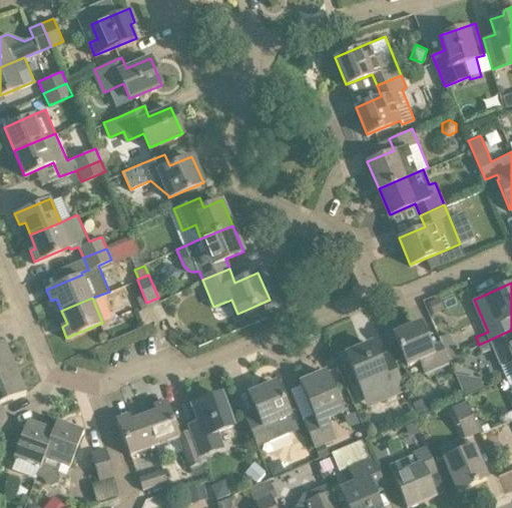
[(448,358),(441,342),(430,347),(420,322),(394,333),(407,365),(420,359),(426,372),(449,362),(448,358)]
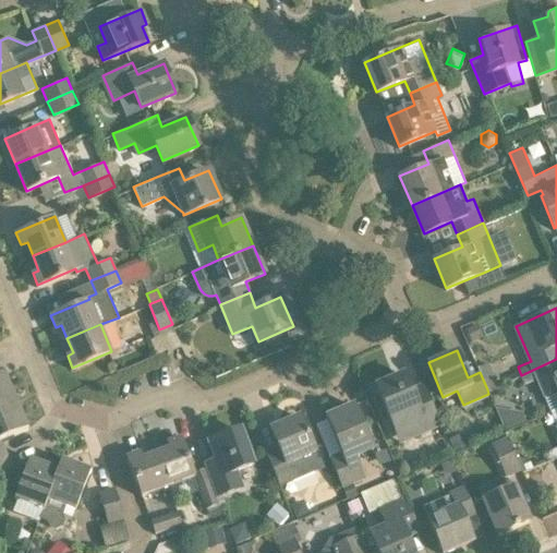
[(524,382),(536,376),(544,395),(551,409),(556,406),(556,359),(521,375),(524,382)]
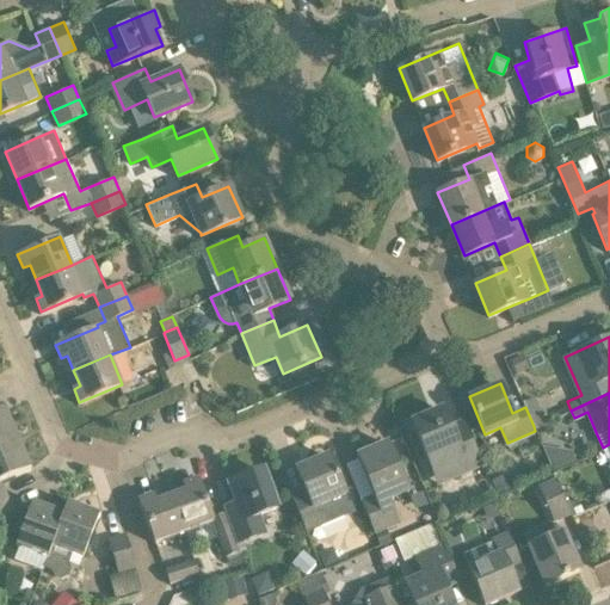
[(0,443),(18,437),(5,406),(0,407),(0,443)]
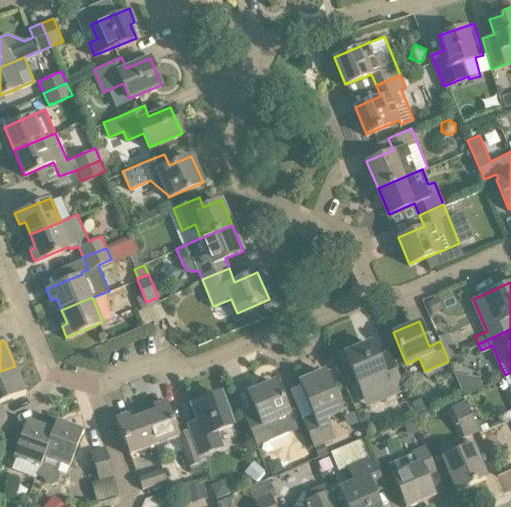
[(404,388),(391,358),(380,363),(377,356),(371,342),(345,353),(367,404),(404,388)]
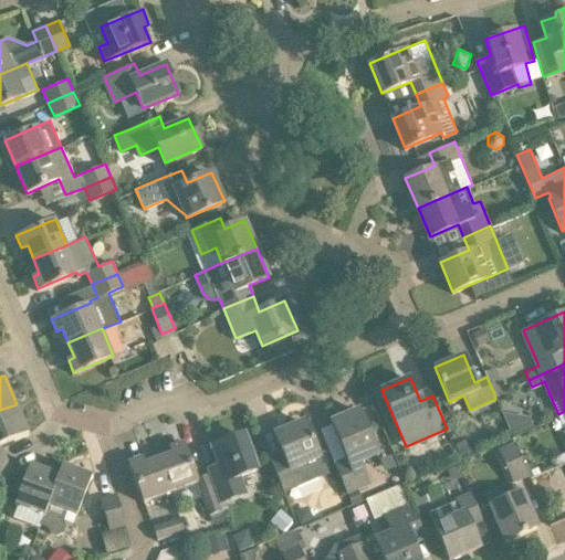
[(0,461),(7,458),(1,444),(29,433),(17,404),(0,410),(0,461)]
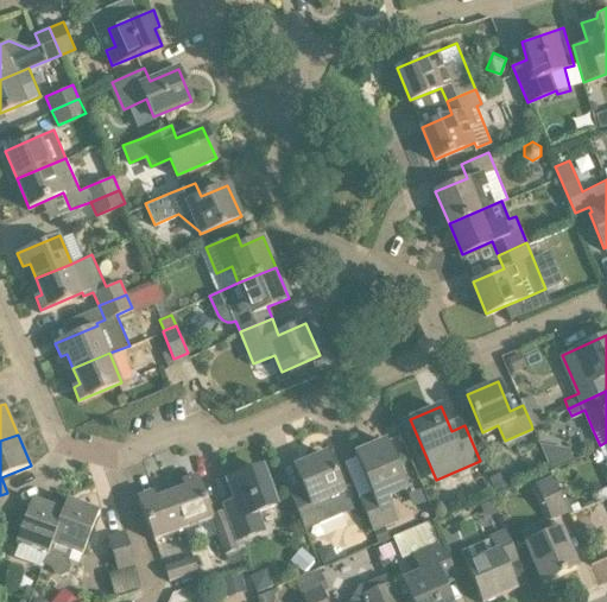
[(387,496),(406,488),(386,439),(355,452),(372,492),(359,498),(372,528),(397,519),(387,496)]
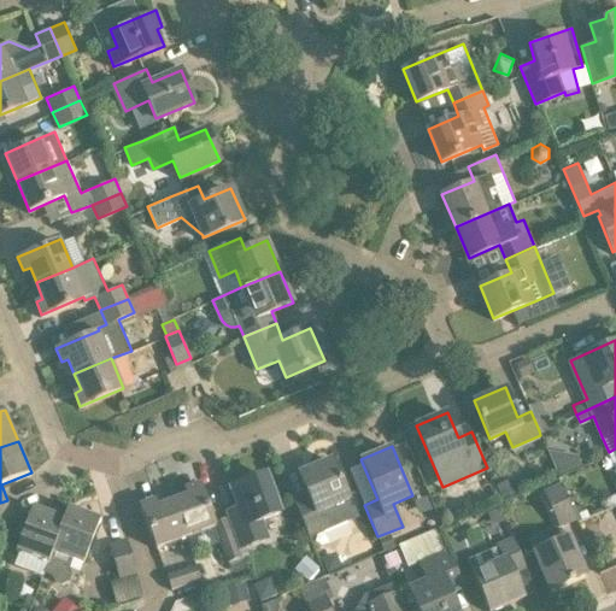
[(295,505),(309,536),(359,515),(355,504),(352,505),(348,498),(332,458),(299,473),(310,498),(295,505)]
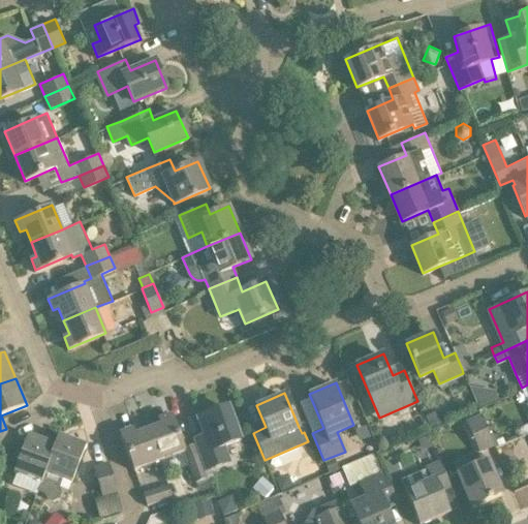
[(240,438),(227,405),(198,417),(206,434),(193,438),(195,443),(198,452),(205,469),(228,460),(223,445),(240,438)]
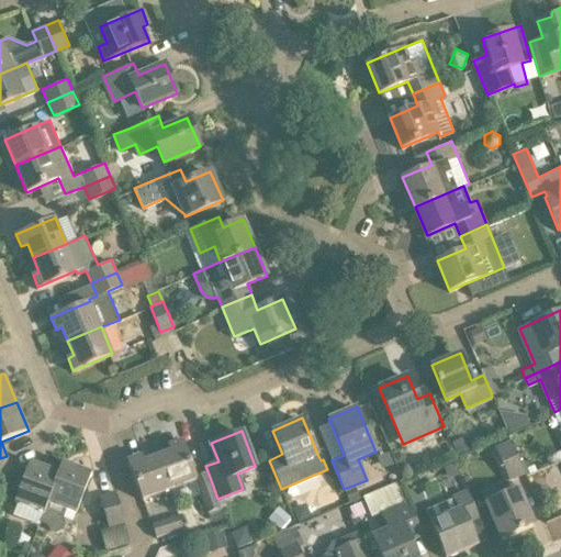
[(468,435),(455,441),(459,452),(472,446),(468,435)]
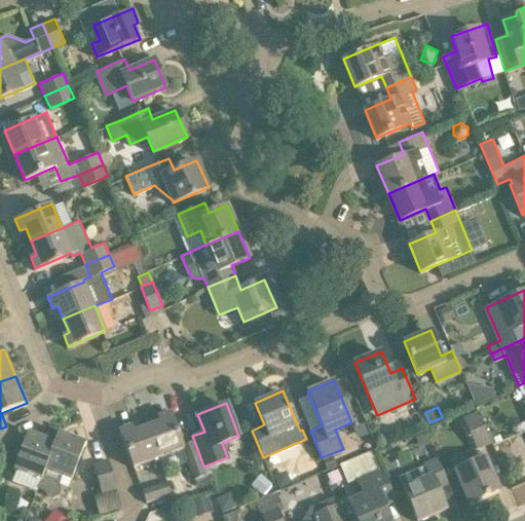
[(147,425),(158,456),(183,448),(193,478),(195,477),(205,474),(203,467),(197,449),(194,441),(183,445),(170,411),(158,415),(160,420),(147,425)]
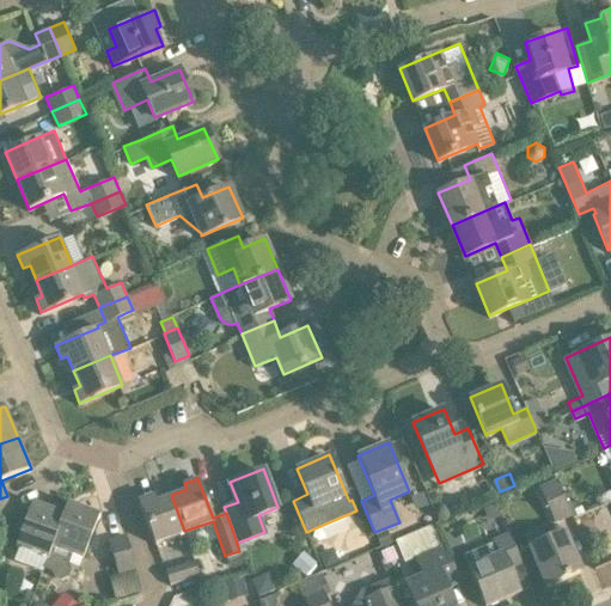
[(556,520),(572,514),(556,479),(539,487),(554,521),(556,520)]
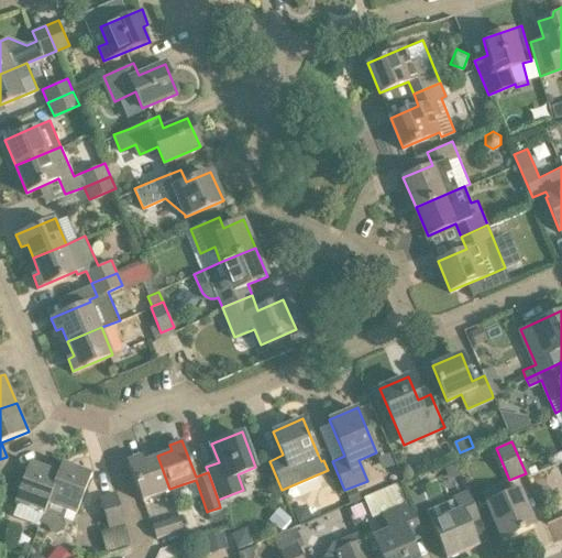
[(561,450),(550,456),(553,462),(561,458),(561,450)]
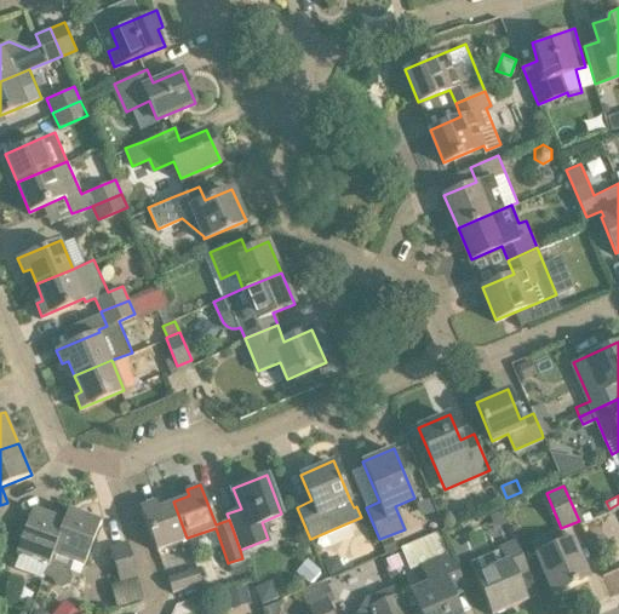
[(158,549),(187,538),(173,501),(158,508),(155,500),(141,506),(158,549)]
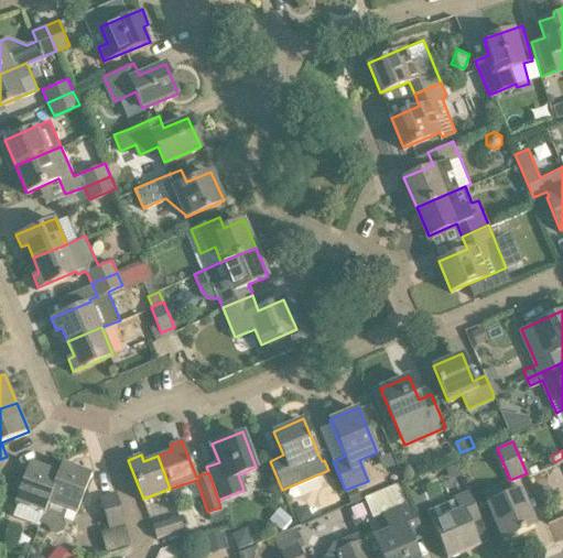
[(0,476),(12,471),(7,457),(0,459),(0,476)]
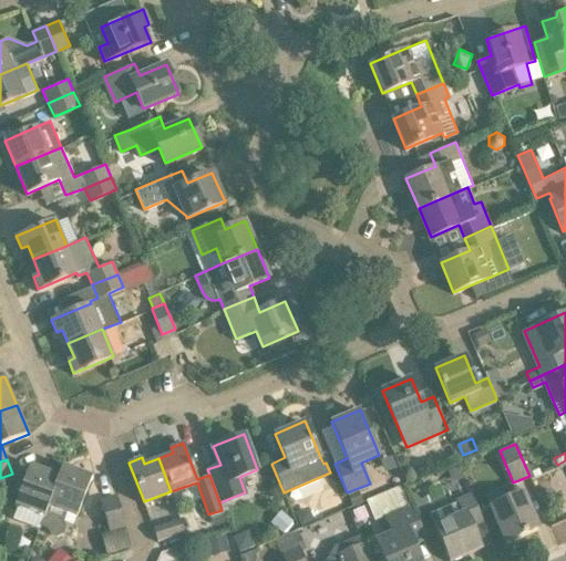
[(16,504),(44,515),(59,475),(30,465),(16,504)]
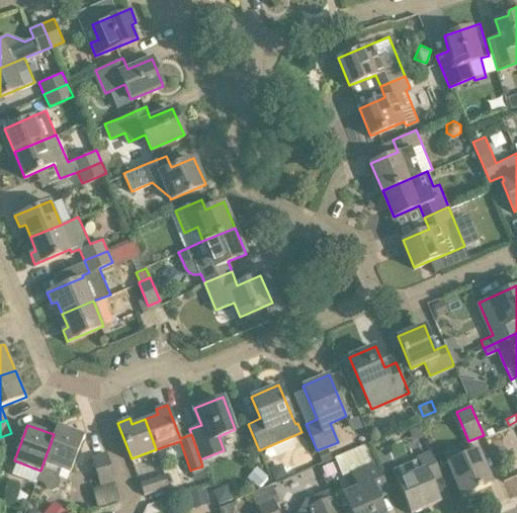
[(58,476),(61,467),(71,471),(84,435),(57,425),(54,434),(40,471),(37,479),(45,482),(47,487),(53,489),(58,486),(60,481),(58,476)]
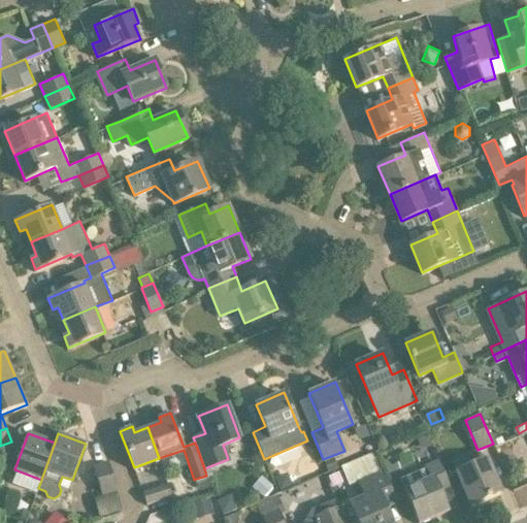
[(485,460),(480,449),(478,450),(453,460),(471,504),(500,492),(487,459),(485,460)]
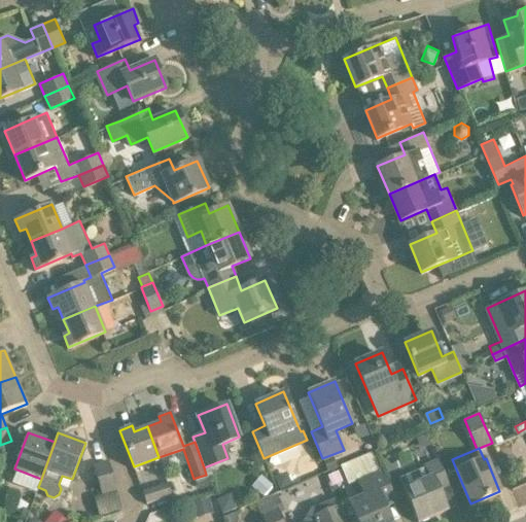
[(349,483),(358,479),(369,503),(353,510),(357,521),(391,521),(382,498),(393,494),(382,468),(375,449),(341,463),(349,483)]
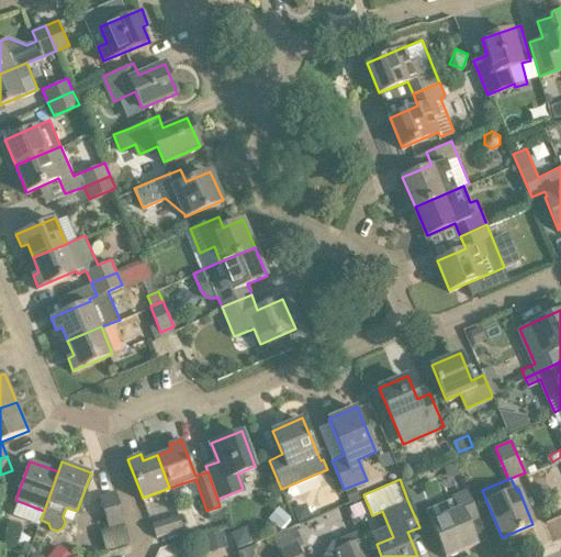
[(346,490),(350,500),(360,496),(356,486),(346,490)]
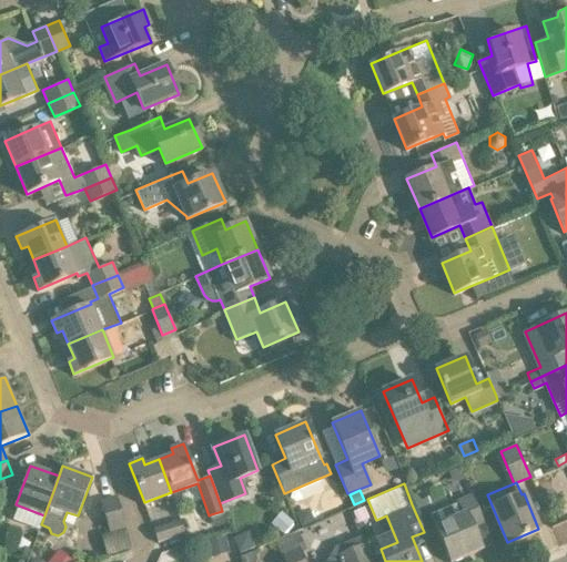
[(102,499),(110,532),(125,528),(118,494),(102,499)]
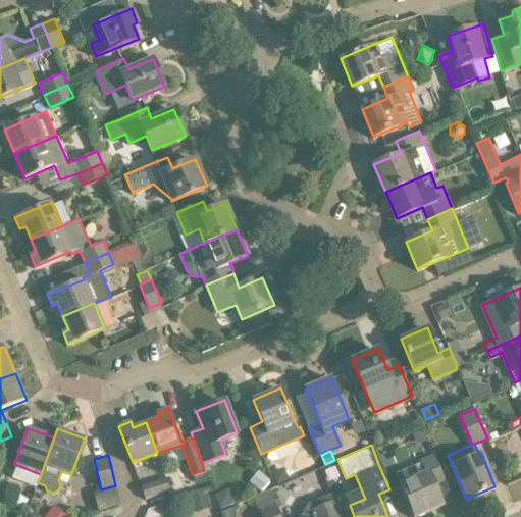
[(396,472),(400,483),(414,516),(443,504),(434,484),(445,480),(434,455),(396,472)]
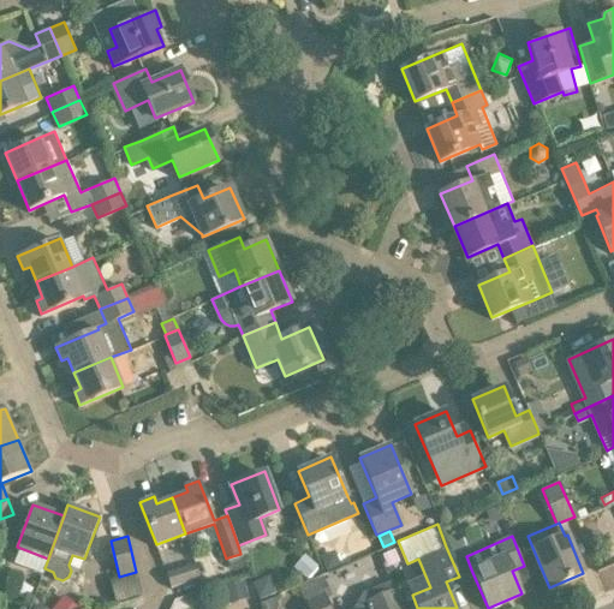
[(327,549),(322,559),(337,565),(340,554),(327,549)]
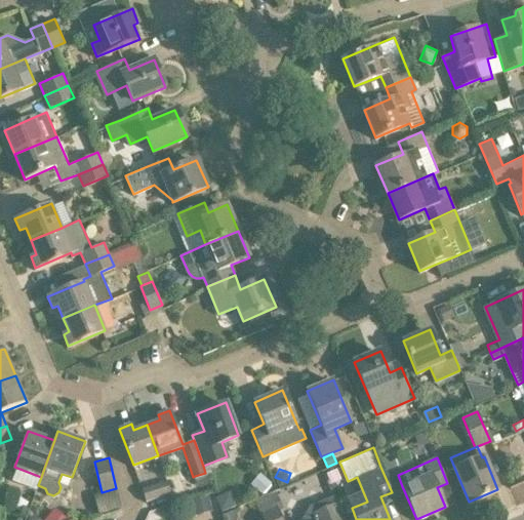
[(252,483),(264,492),(273,482),(262,472),(252,483)]
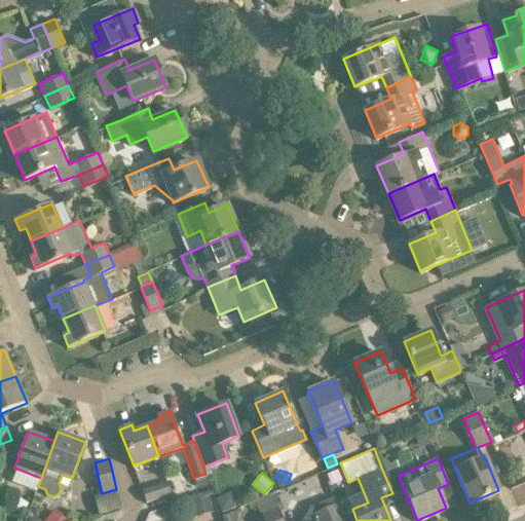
[(205,474),(195,477),(197,483),(201,486),(210,483),(205,474)]
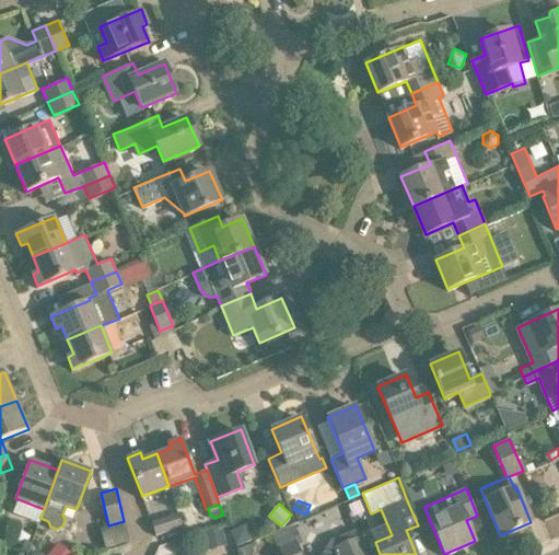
[(178,512),(152,521),(155,534),(183,525),(178,512)]
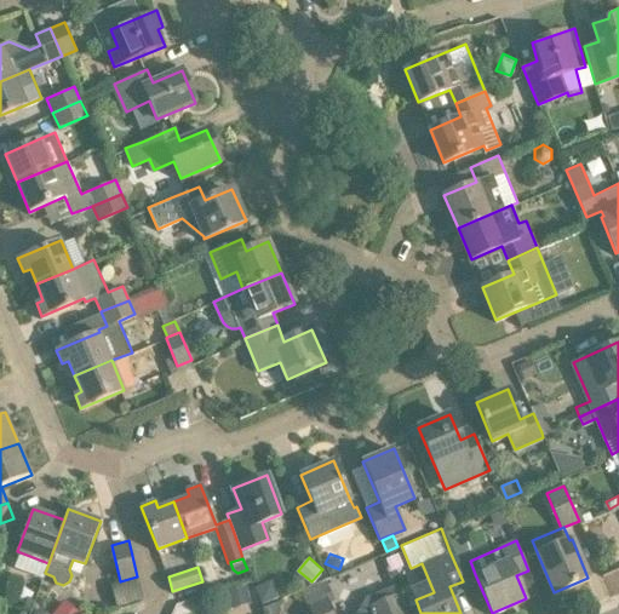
[(326,578),(320,580),(324,591),(330,587),(326,578)]
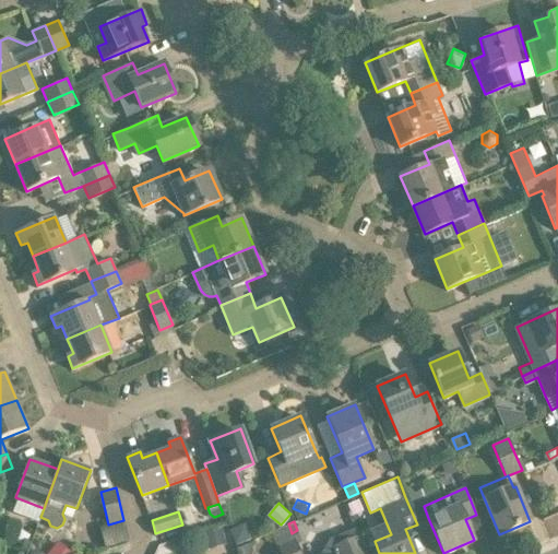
[(300,553),(296,542),(292,533),(288,523),(272,531),(281,553),(300,553)]
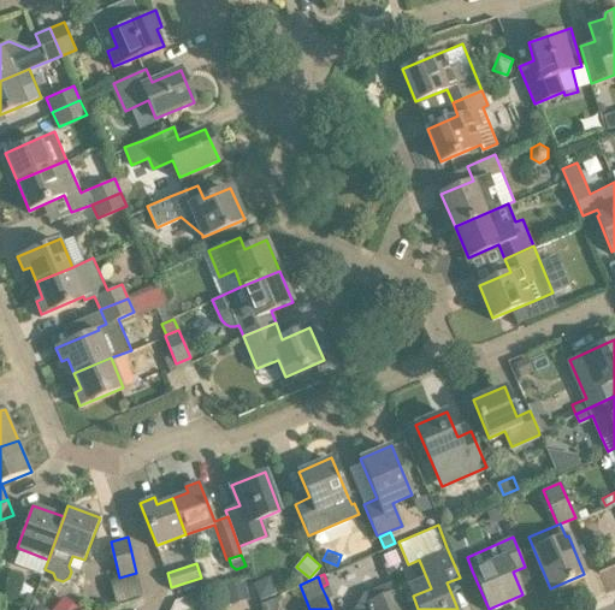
[(253,580),(260,598),(278,591),(275,582),(262,578),(253,580)]
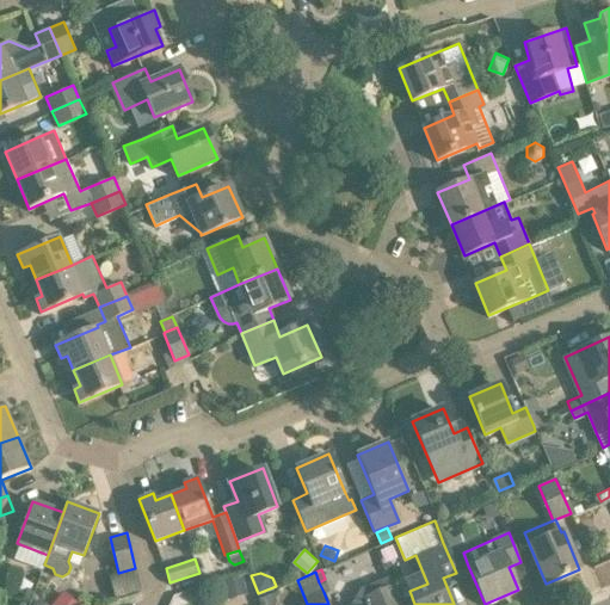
[(238,594),(247,591),(244,575),(233,578),(238,594)]
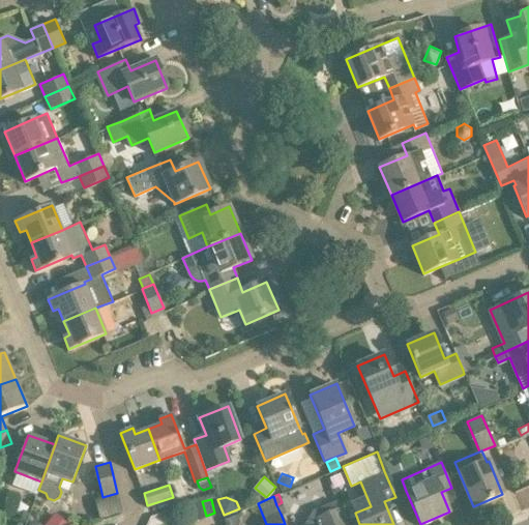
[(346,524),(340,507),(335,499),(314,508),(304,524),(346,524)]
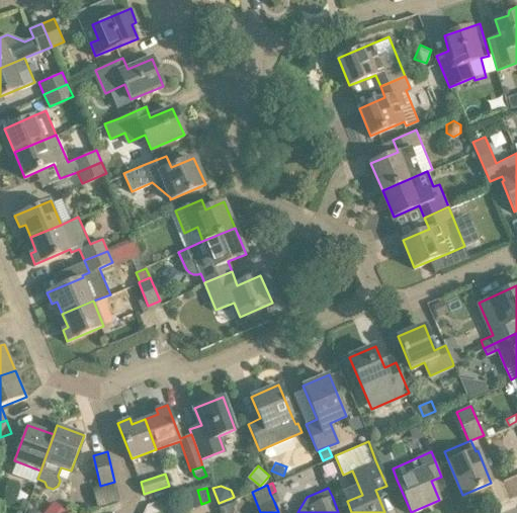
[(220,506),(222,512),(233,512),(235,509),(232,501),(220,506)]
